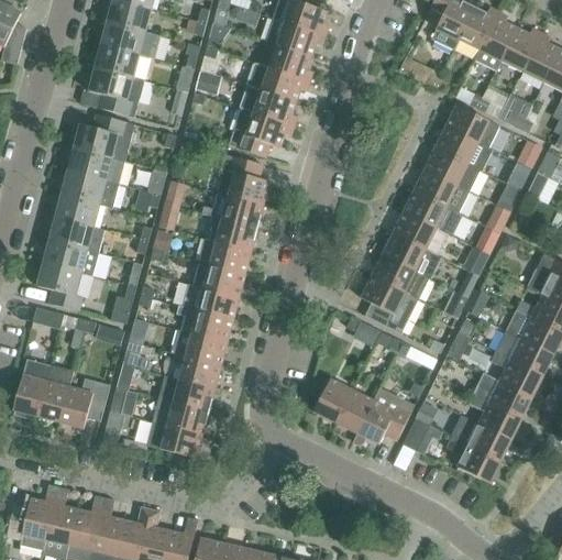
[(0,43),(4,45),(3,46),(0,59),(17,64),(26,28),(15,22),(20,12),(9,7),(11,2),(10,0),(0,0),(0,43)]
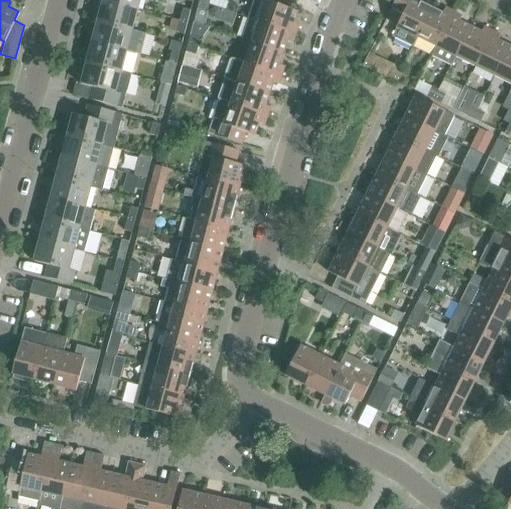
[(102,0),(97,19),(132,28),(137,7),(111,0),(102,0)]
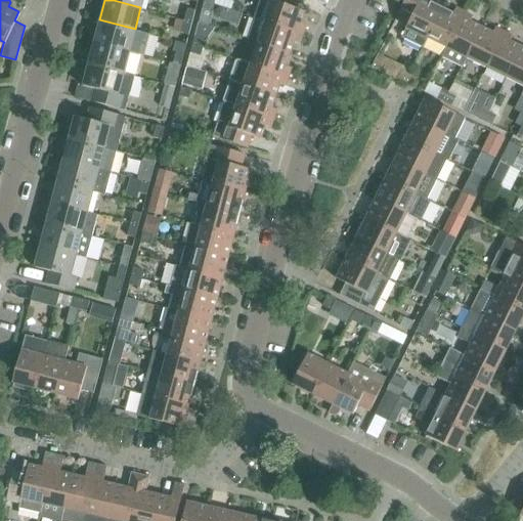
[(212,10),(214,2),(204,0),(202,8),(212,10)]
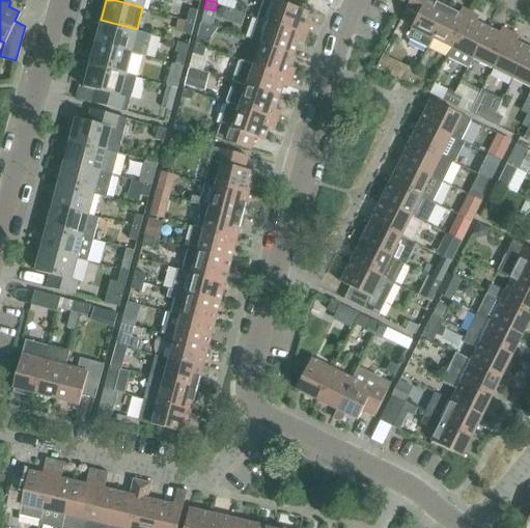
[(261,0),(257,17),(258,17),(306,33),(309,25),(304,23),(308,9),(282,1),(279,0),(261,0)]
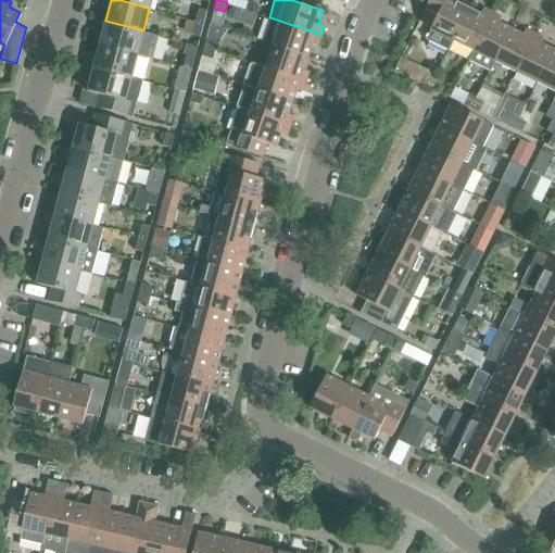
[(452,38),(468,5),(456,0),(428,0),(423,11),(436,17),(426,36),(448,48),(452,38)]
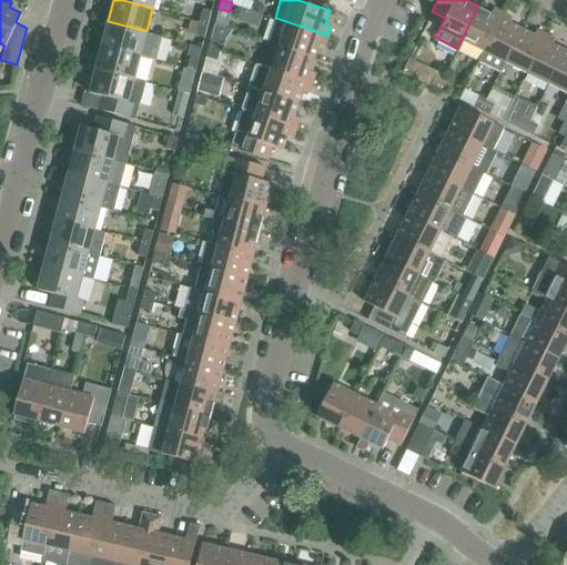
[(478,6),(462,39),(484,50),(503,11),(494,7),(490,12),(478,6)]
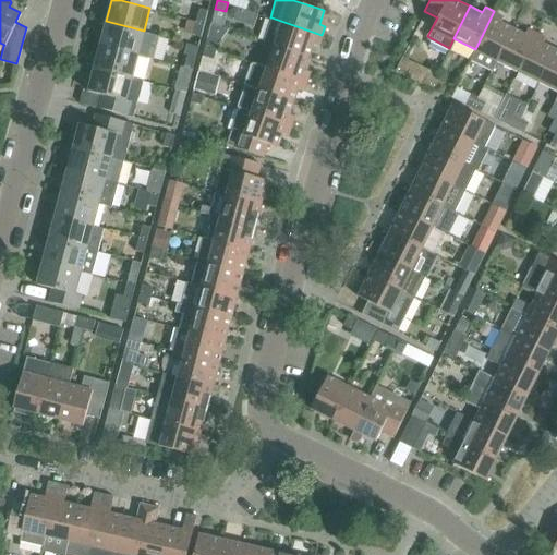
[(198,7),(195,20),(204,22),(207,9),(198,7)]
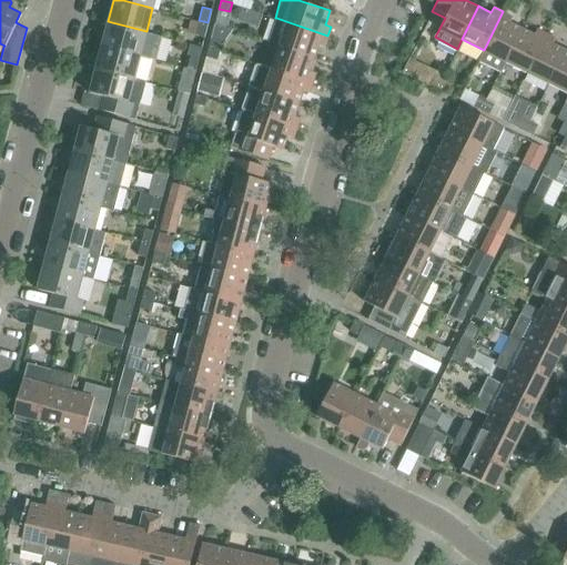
[(503,11),(484,50),(478,59),(500,70),(505,60),(520,30),(522,27),(509,21),(513,16),(503,11)]
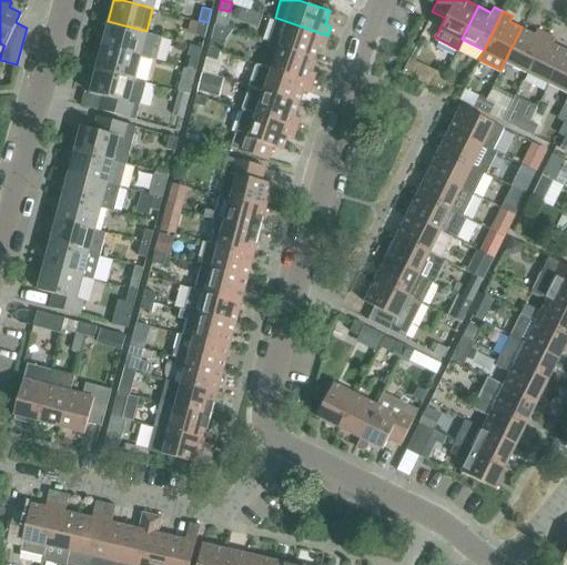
[(276,18),(269,41),(314,57),(319,43),(324,46),(327,36),(276,18)]
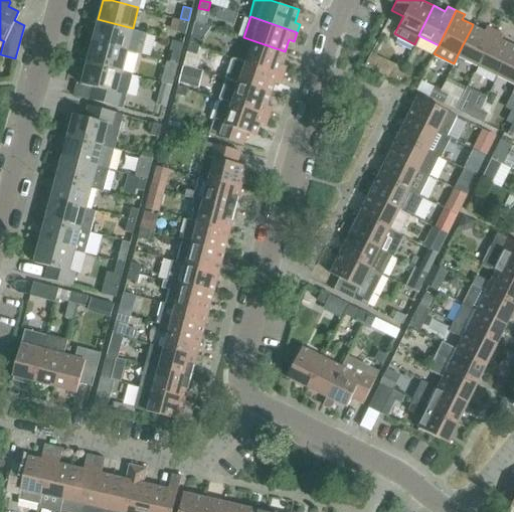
[(188,20),(180,18),(177,30),(185,32),(188,20)]
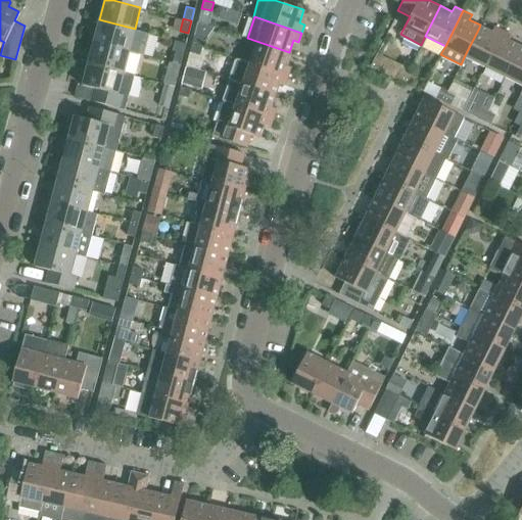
[(99,19),(93,41),(129,50),(144,54),(149,33),(135,29),(99,19)]
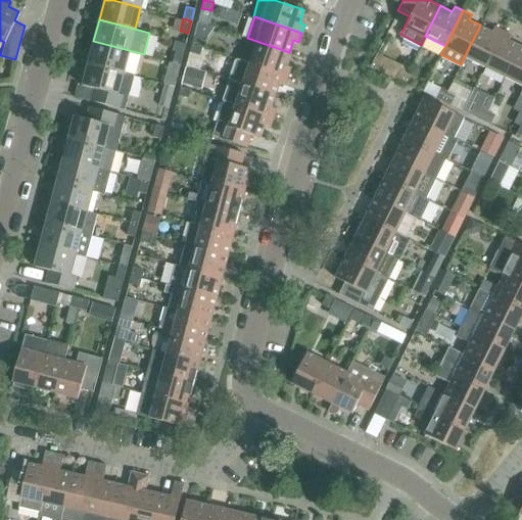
[(480,25),(479,28),(465,55),(484,65),(503,30),(493,26),(491,31),(480,25)]
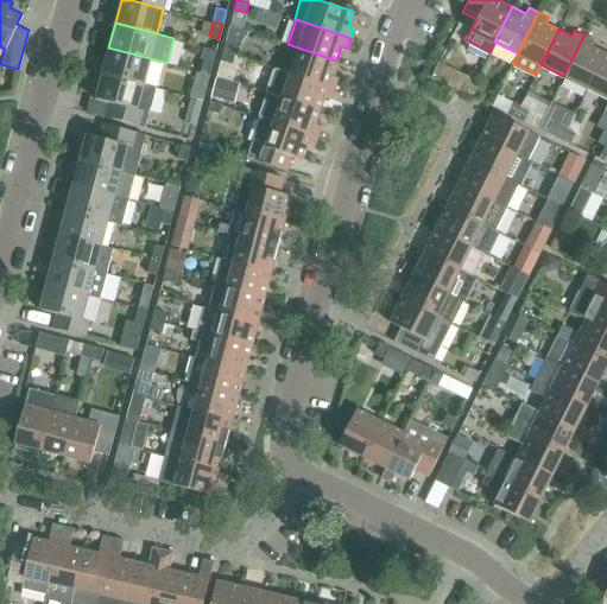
[(585,35),(563,76),(587,88),(605,51),(592,45),(594,39),(585,35)]
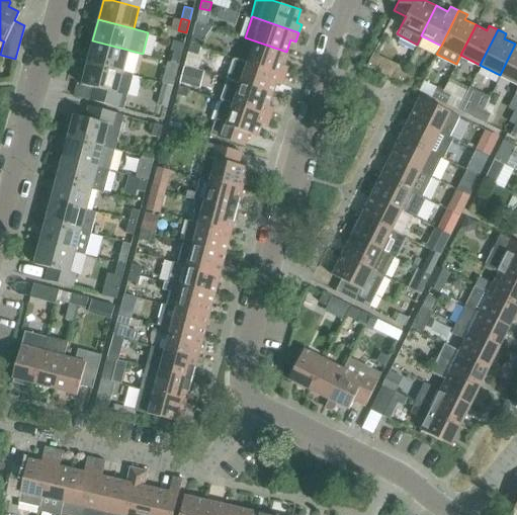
[(190,43),(200,45),(202,36),(192,33),(190,43)]
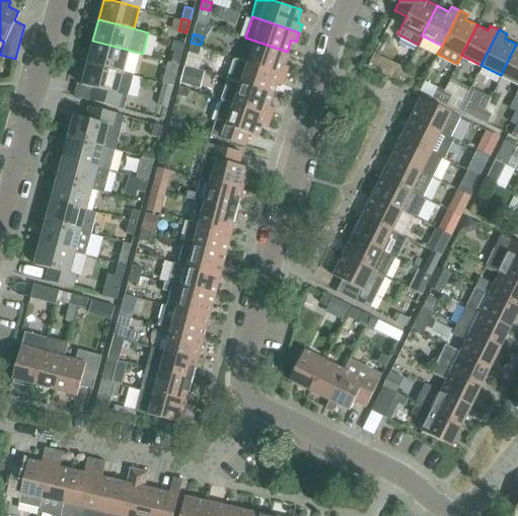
[(244,37),(237,58),(285,74),(288,65),(283,64),(287,52),(245,38),(244,37)]
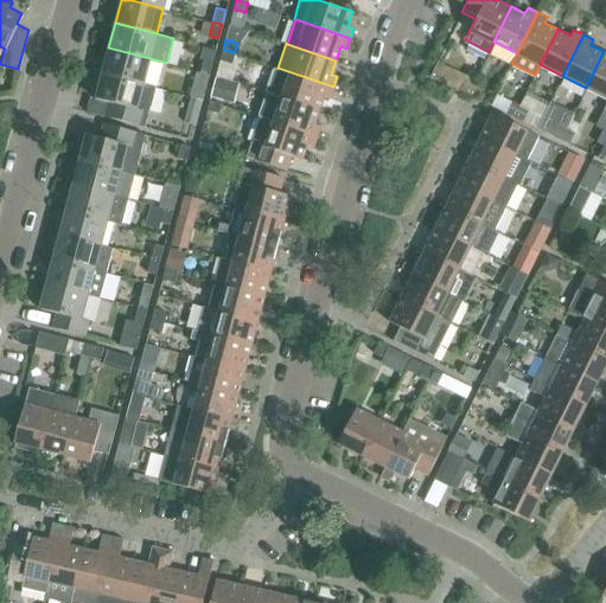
[(150,58),(108,47),(102,72),(144,83),(150,58)]
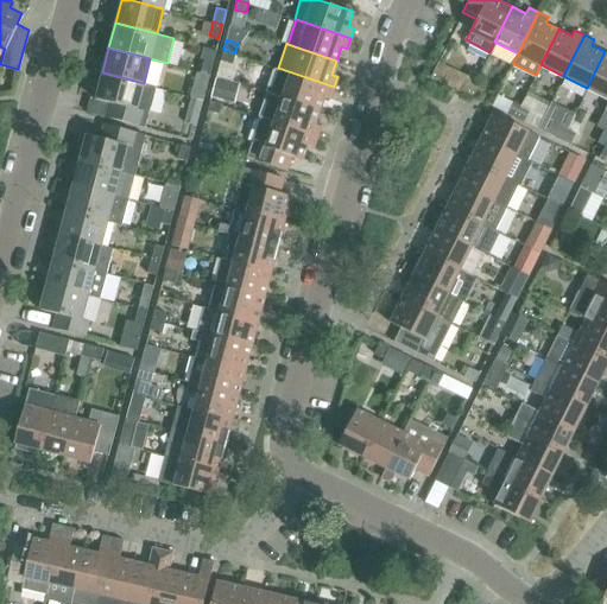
[(233,62),(235,52),(223,50),(220,59),(233,62)]
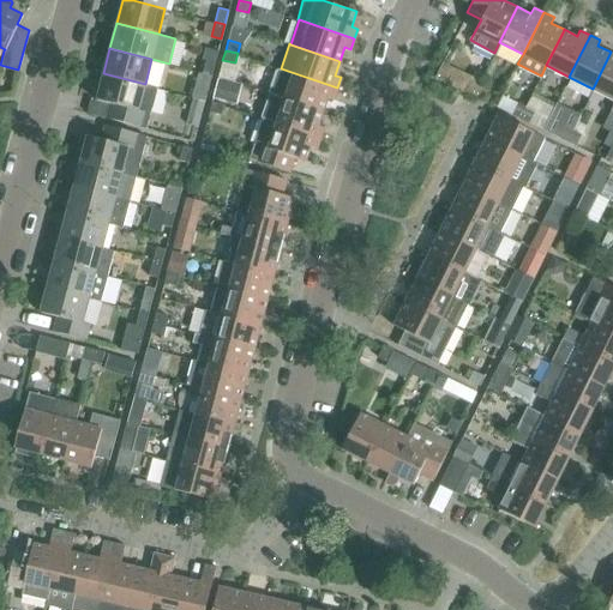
[(612,53),(611,52),(593,89),(612,98),(612,104),(611,110),(612,112),(612,53)]
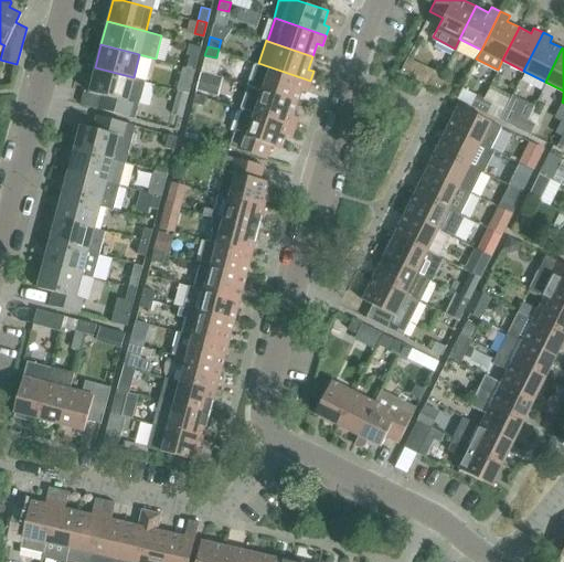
[(189,53),(185,66),(194,69),(198,55),(189,53)]
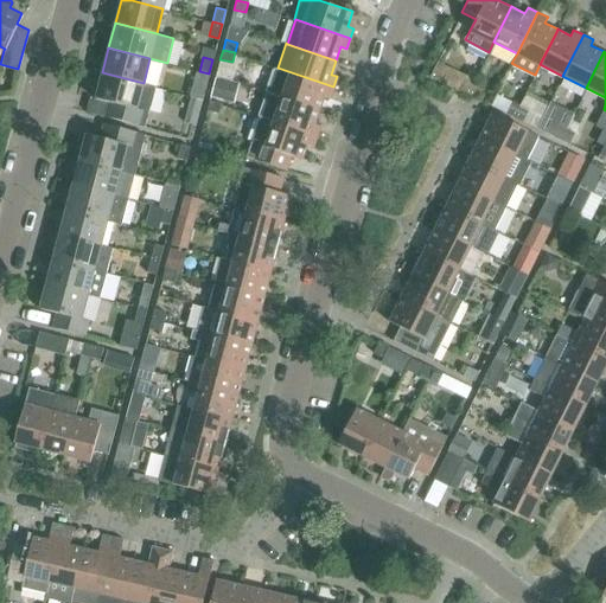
[(266,90),(319,109),(324,95),(330,97),(333,87),(278,68),(274,66),(266,90)]
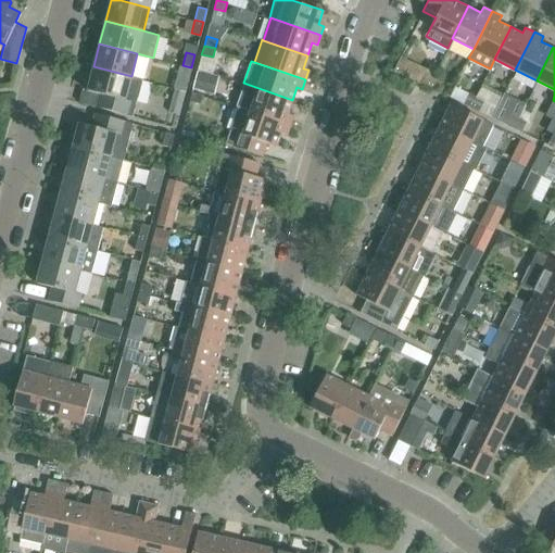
[(0,78),(1,79),(10,73),(3,64),(0,65),(0,78)]
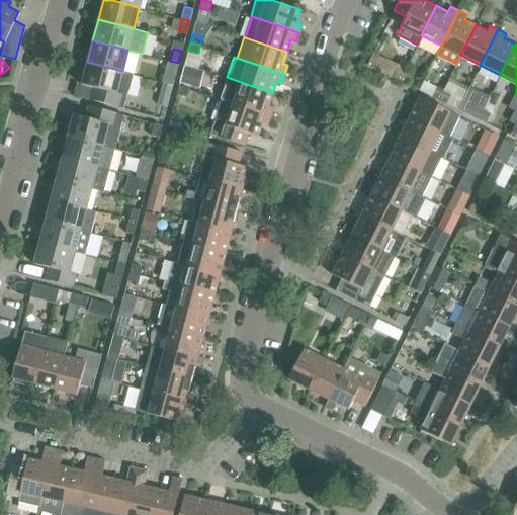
[(170,61),(168,60),(163,81),(172,84),(178,63),(170,61)]
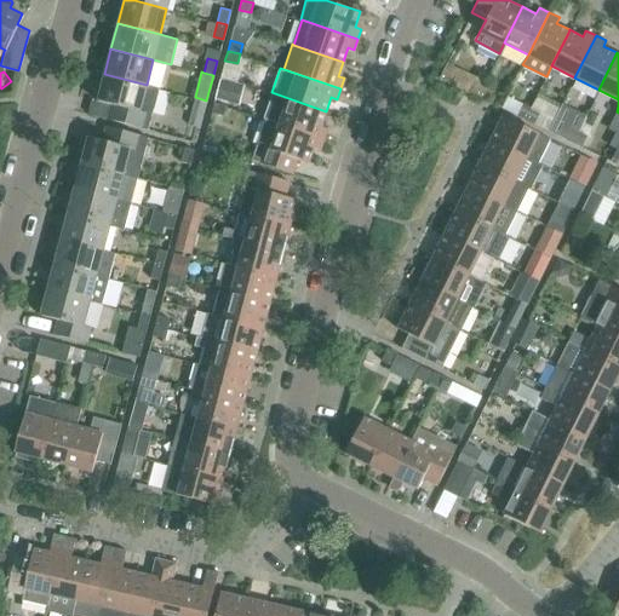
[(147,85),(104,74),(97,99),(110,103),(107,117),(148,128),(158,87),(147,85)]
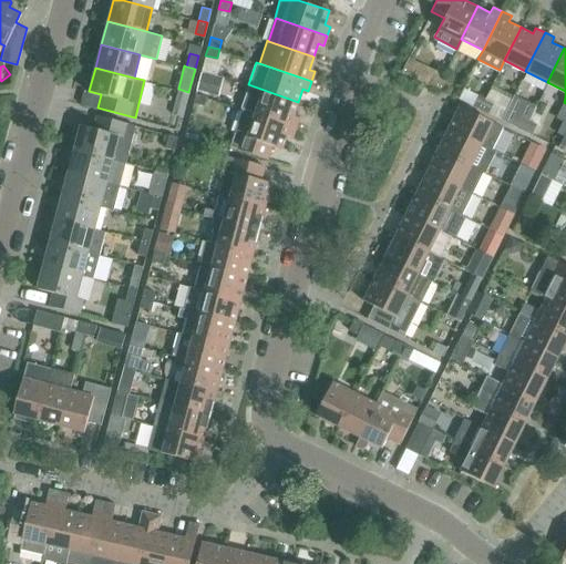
[(429,83),(438,86),(442,77),(434,72),(429,83)]
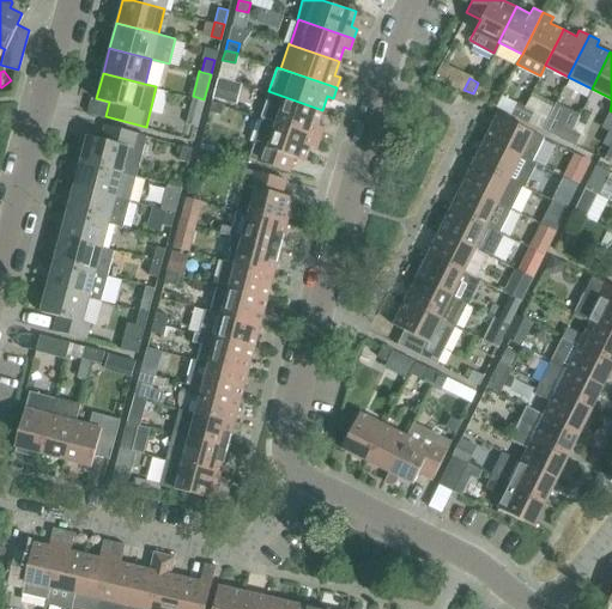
[(236,84),(217,79),(213,93),(231,98),(236,84)]
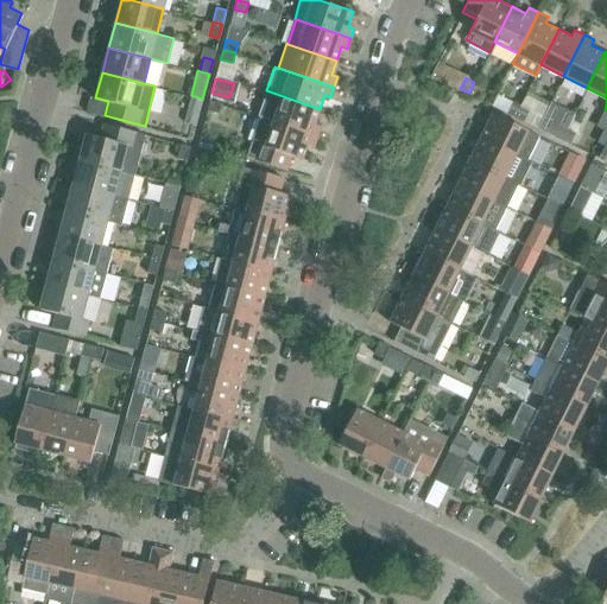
[(474,82),(469,93),(478,97),(484,87),(474,82)]
